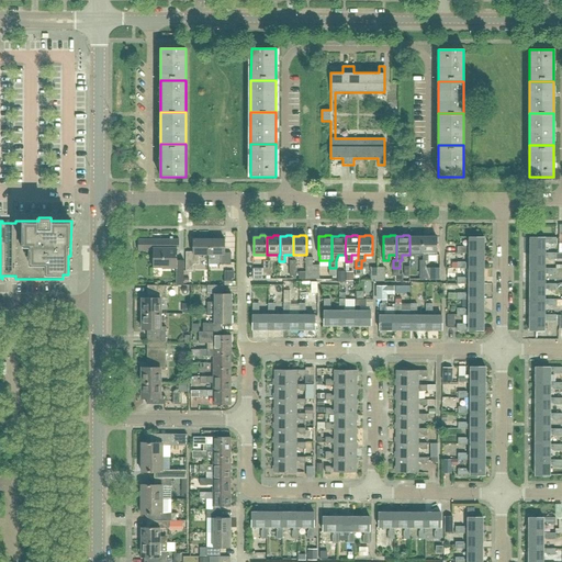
[(415,261),(415,255),(423,255),(423,236),(422,236),(422,235),(416,235),(415,236),(409,236),(409,255),(409,261),(415,261)]
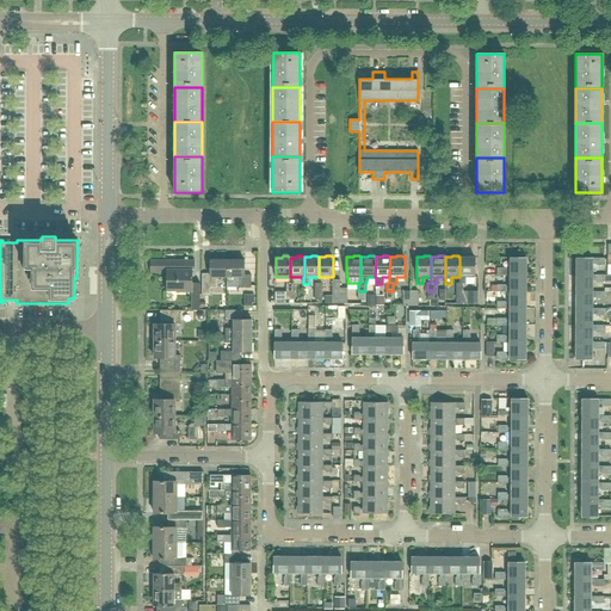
[(466,283),(466,277),(474,277),(474,257),(473,257),(473,255),(467,255),(467,257),(460,257),(460,277),(460,283),(456,283),(456,291),(463,291),(463,290),(463,283),(466,283)]
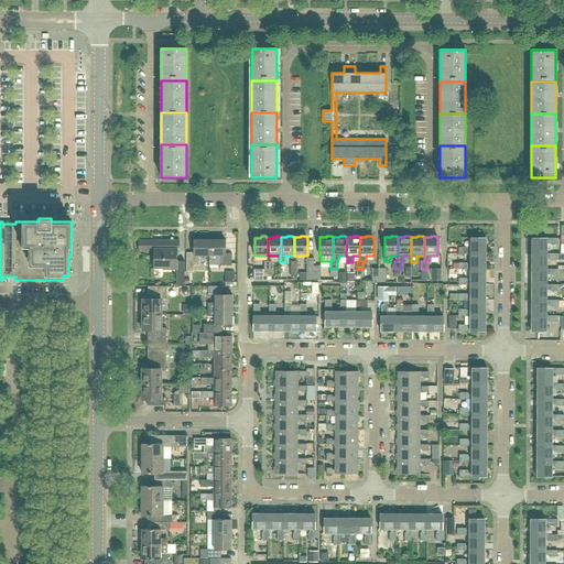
[(470,255),(486,255),(486,238),(470,238),(470,249),(467,249),(467,248),(459,248),(459,255),(470,255)]
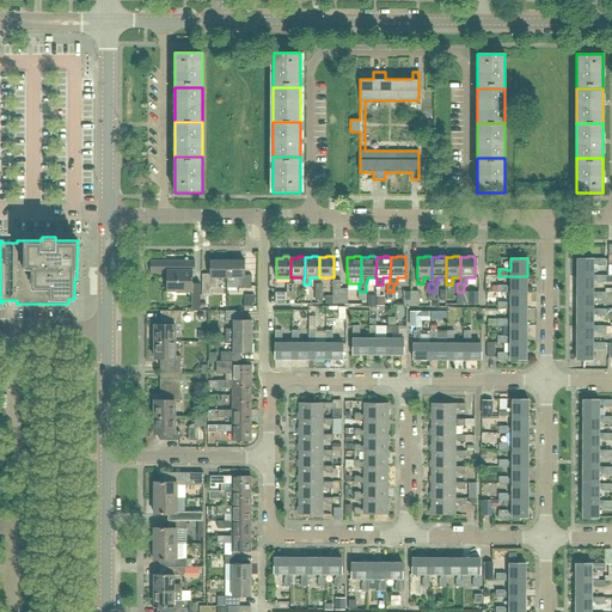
[(577,258),(577,276),(593,276),(593,264),(598,264),(598,265),(606,265),(606,259),(593,259),(593,258),(577,258)]
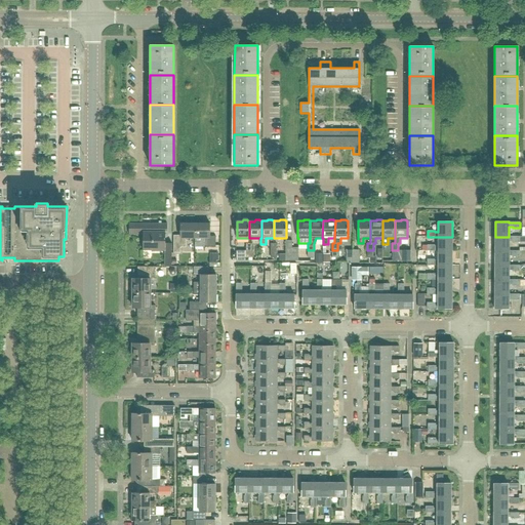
[(167,231),(167,224),(129,223),(128,234),(143,234),(143,258),(147,258),(147,256),(144,256),(144,250),(164,250),(164,267),(171,267),(172,243),(165,243),(165,231),(167,231)]
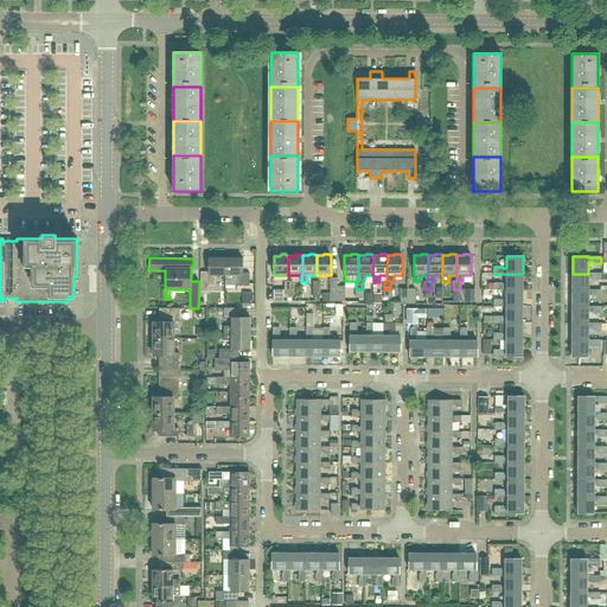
[(225,275),(225,257),(209,257),(209,272),(200,272),(200,292),(209,292),(209,286),(215,286),(215,275),(225,275)]
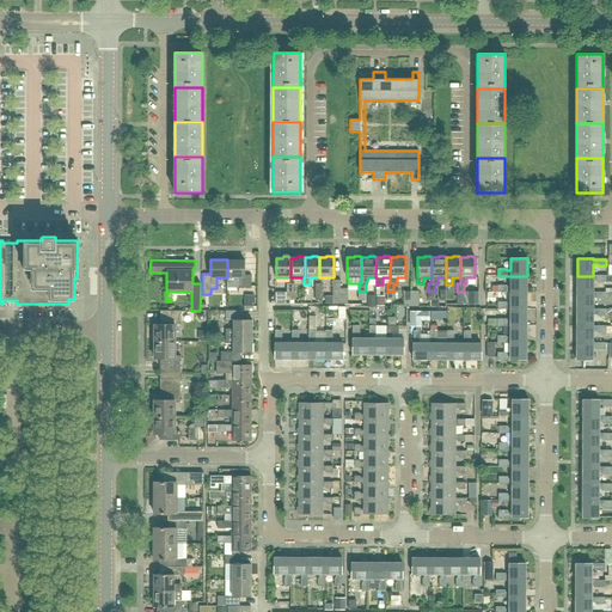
[(227,288),(238,288),(251,288),(251,275),(244,275),(244,261),(227,259),(227,277),(227,288)]
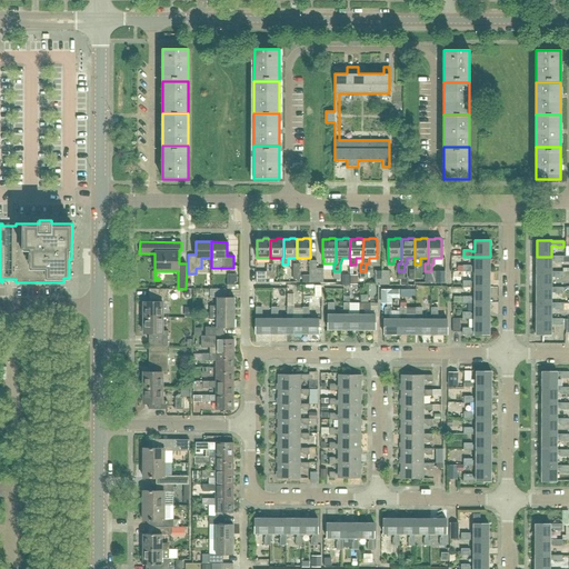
[(475,272),(490,272),(490,257),(475,257),(475,268),(471,268),(471,266),(463,266),(463,272),(475,272)]
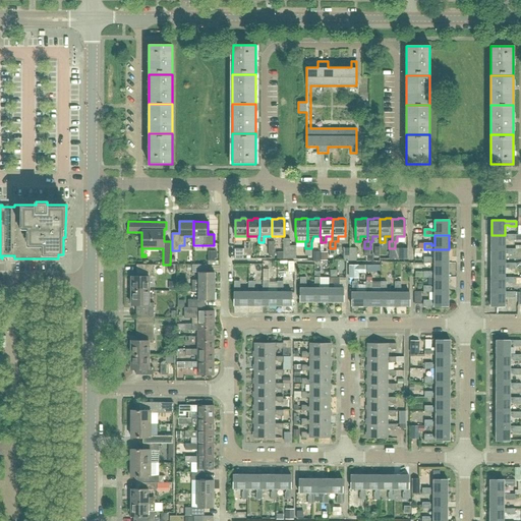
[(516,235),(505,235),(491,235),(491,249),(505,249),(505,239),(509,239),(509,240),(516,241),(516,235)]
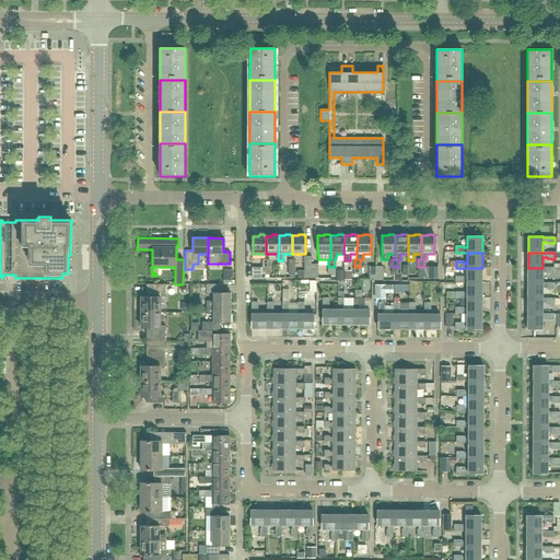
[(424,266),(424,267),(424,275),(421,275),(421,278),(439,278),(438,266),(424,266)]
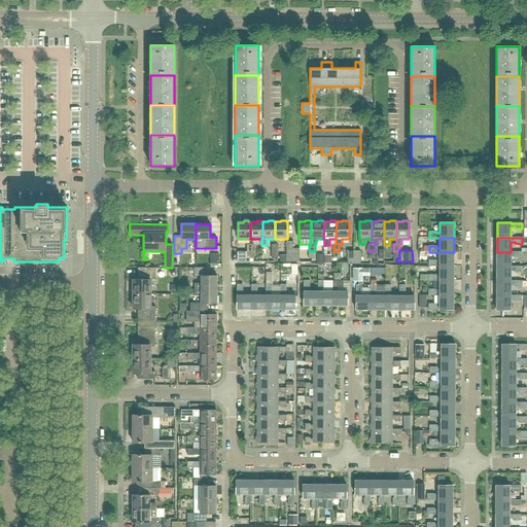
[(237,261),(250,261),(250,258),(247,258),(247,251),(237,251),(237,261)]
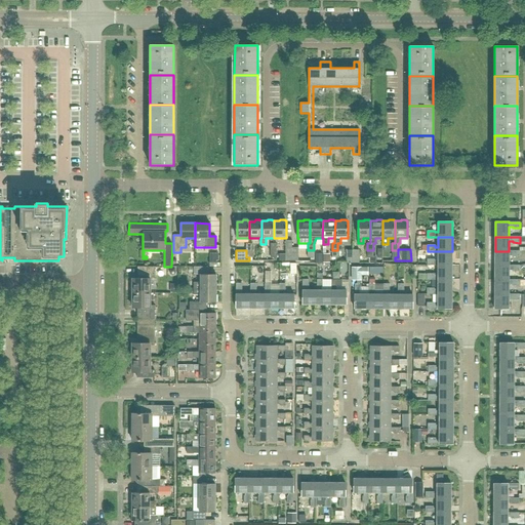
[(452,266),(452,251),(438,251),(438,261),(435,261),(435,259),(428,259),(428,266),(438,266),(452,266)]
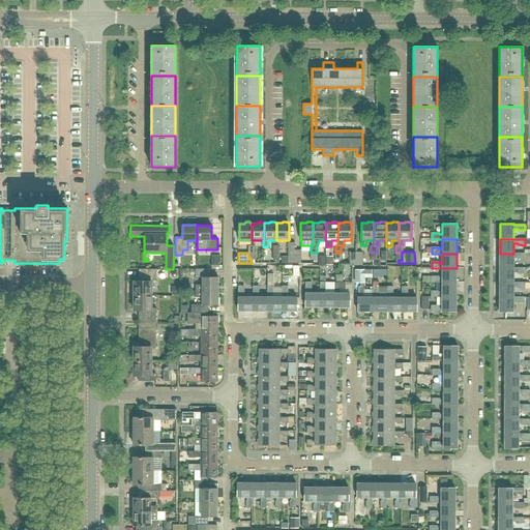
[(525,254),(513,254),(500,254),(499,268),(513,268),(513,258),(517,258),(517,259),(524,260),(525,254)]
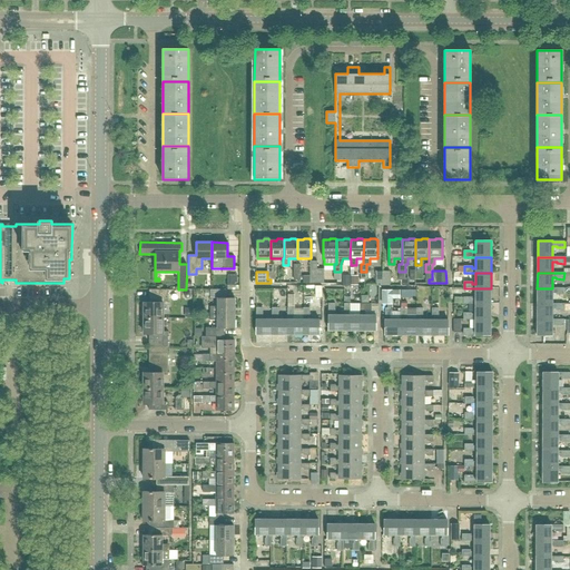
[(491,304),(491,288),(475,288),(475,300),(471,300),(471,297),(463,297),(463,304),(475,304),(491,304)]
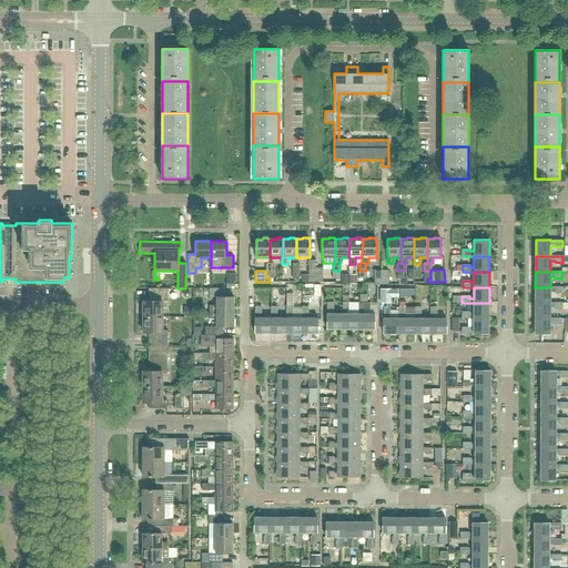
[(561,287),(550,287),(535,287),(535,303),(550,303),(550,292),(554,292),(554,294),(561,294),(561,287)]
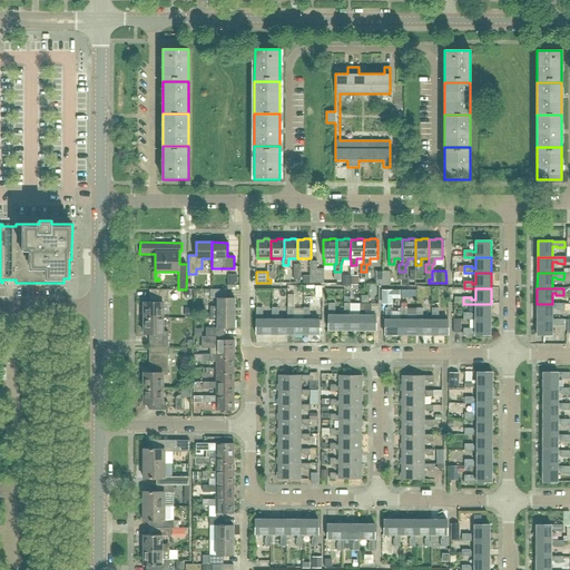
[(144,317),(164,317),(164,304),(168,304),(168,290),(149,290),(149,302),(144,302),(144,317)]
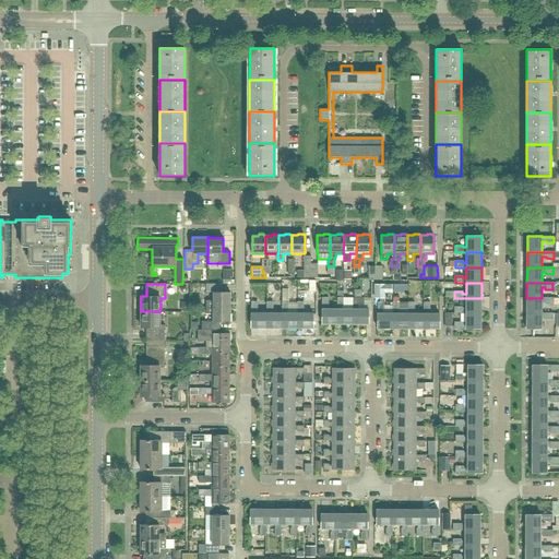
[(206,299),(206,307),(230,307),(230,292),(221,292),(221,284),(206,284),(206,292),(213,292),(213,299),(206,299)]
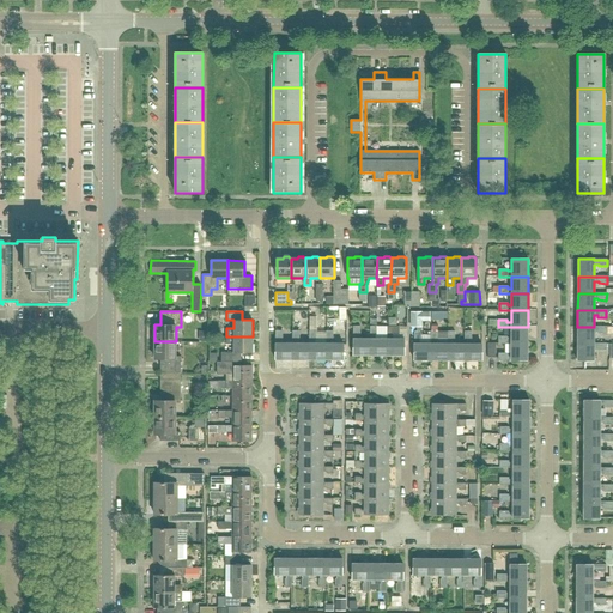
[(430,321),(430,313),(411,313),(411,328),(423,328),(423,321),(430,321)]
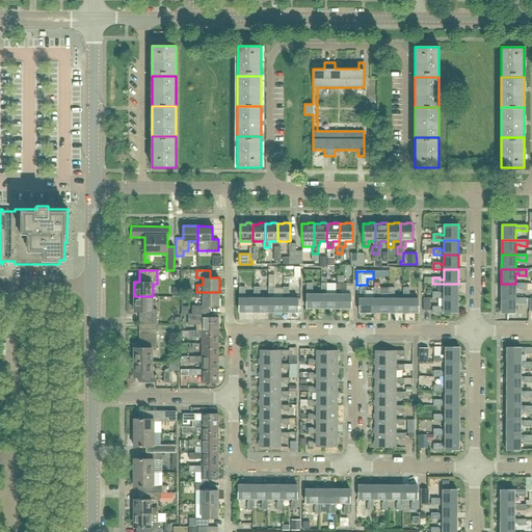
[(306,309),(321,309),(321,294),(311,294),(311,291),(313,291),(313,284),(307,284),(306,309)]
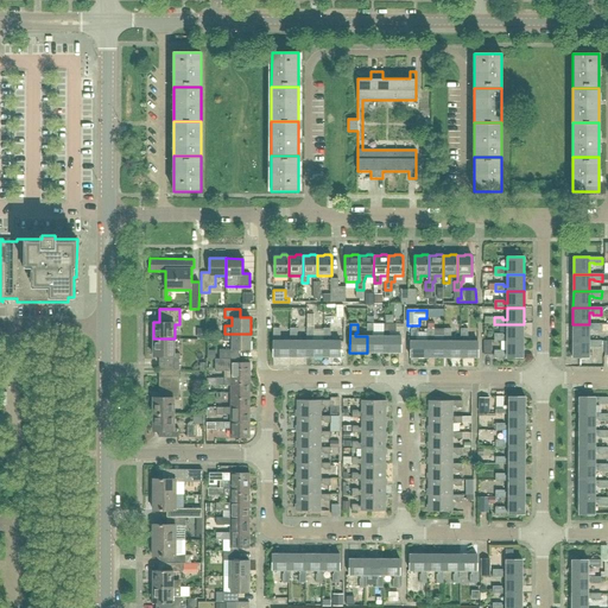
[(367,336),(367,353),(384,353),(384,336),(372,336),(372,333),(374,333),(374,324),(367,324),(367,336)]
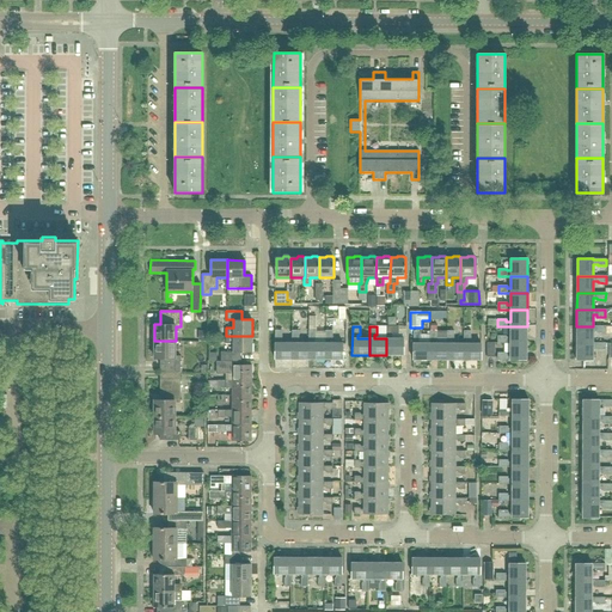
[(386,326),(386,338),(386,355),(403,355),(403,338),(393,338),(393,334),(398,334),(398,326),(386,326)]
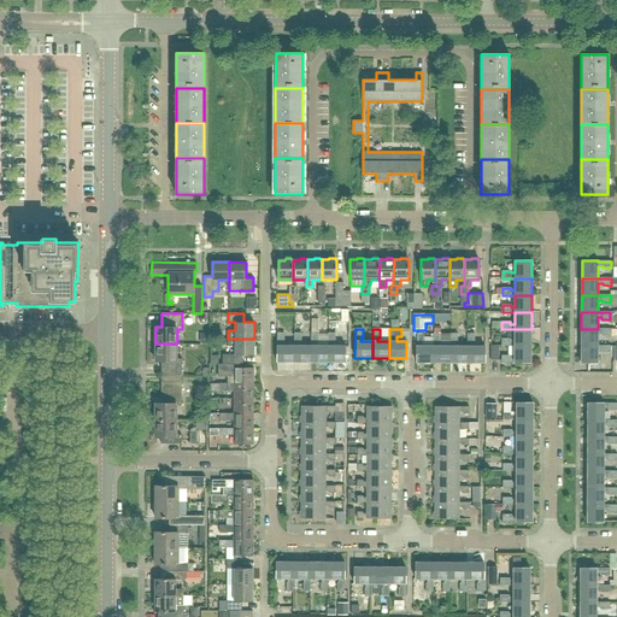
[(515,346),(530,346),(532,329),(515,329),(515,341),(510,341),(510,339),(501,339),(501,346),(515,346)]
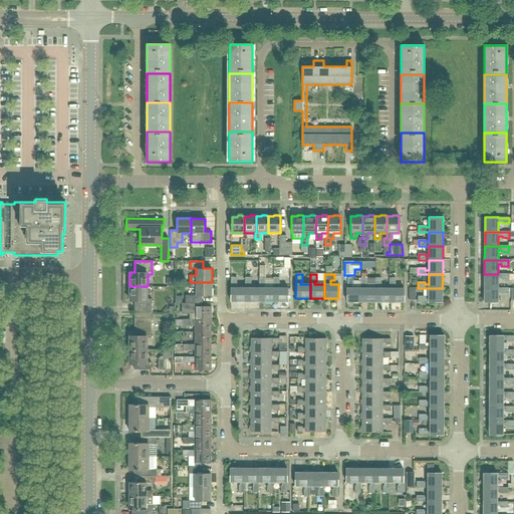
[(508,274),(498,274),(484,274),(484,288),(498,288),(498,278),(501,278),(501,280),(508,280),(508,274)]
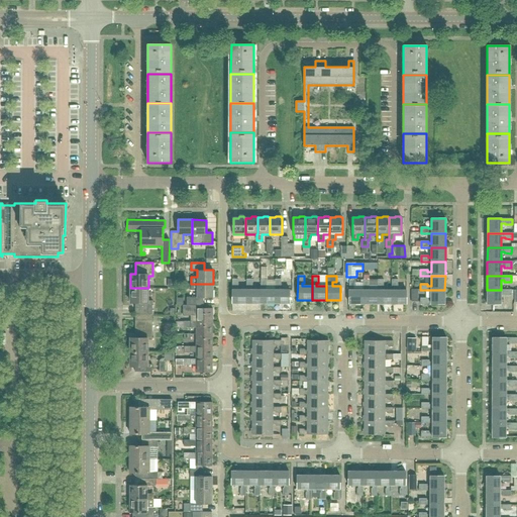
[(232,303),(246,303),(246,290),(236,290),(236,287),(238,287),(238,280),(232,280),(232,303)]
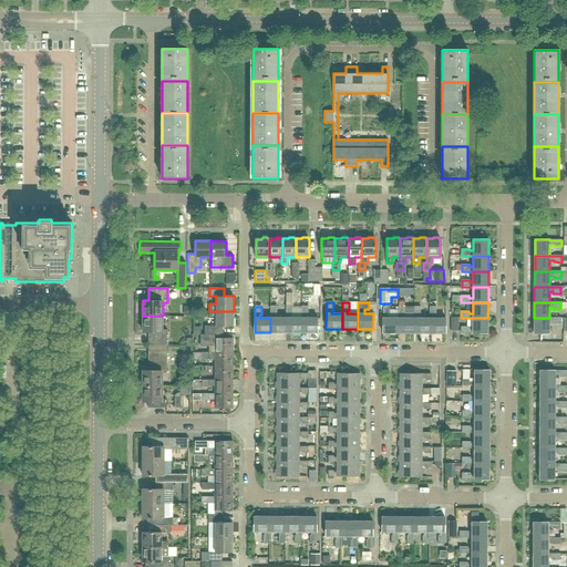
[(270,307),(270,318),(270,332),(286,332),(286,318),(275,318),(275,315),(277,315),(277,307),(270,307)]
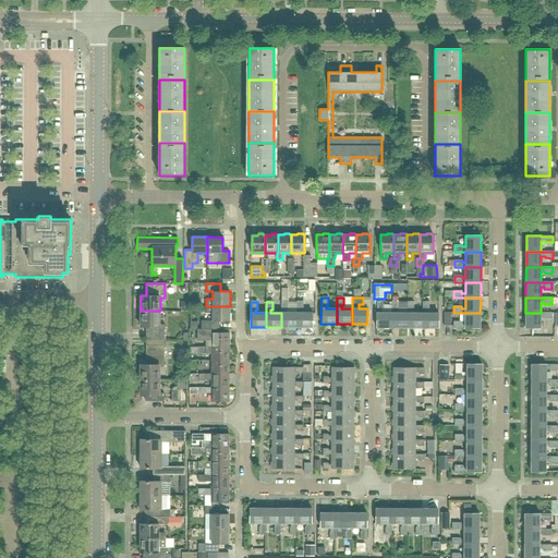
[(281,327),(296,327),(296,313),(286,313),(286,310),(288,310),(288,302),(281,302),(281,313),(281,327)]
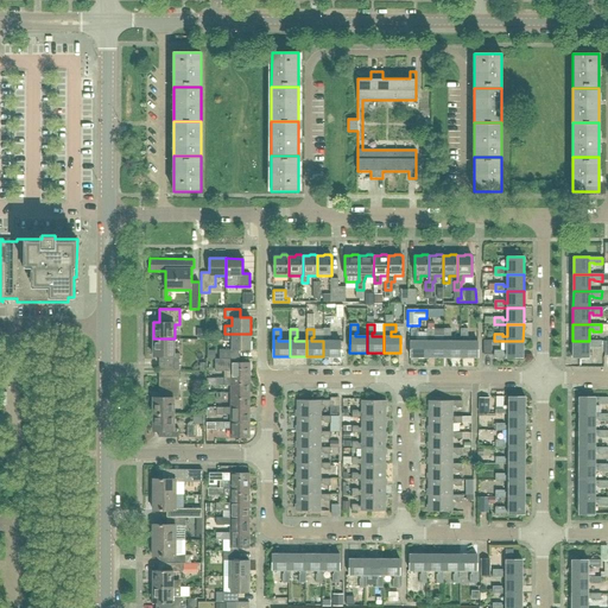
[(323,329),(323,341),(323,356),(341,358),(341,341),(328,341),(328,337),(330,337),(330,329),(323,329)]
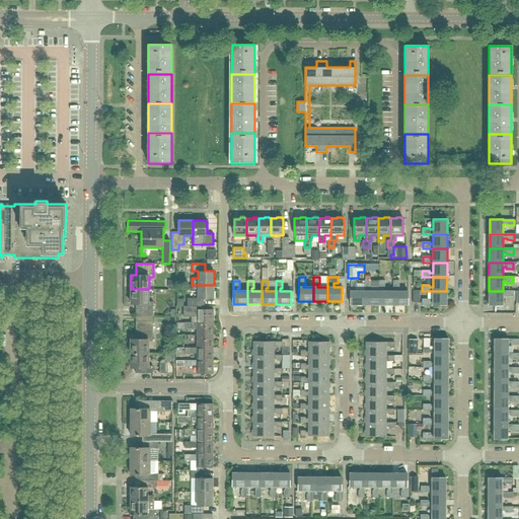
[(350,305),(365,305),(365,291),(355,291),(355,288),(357,288),(357,281),(351,281),(350,305)]
